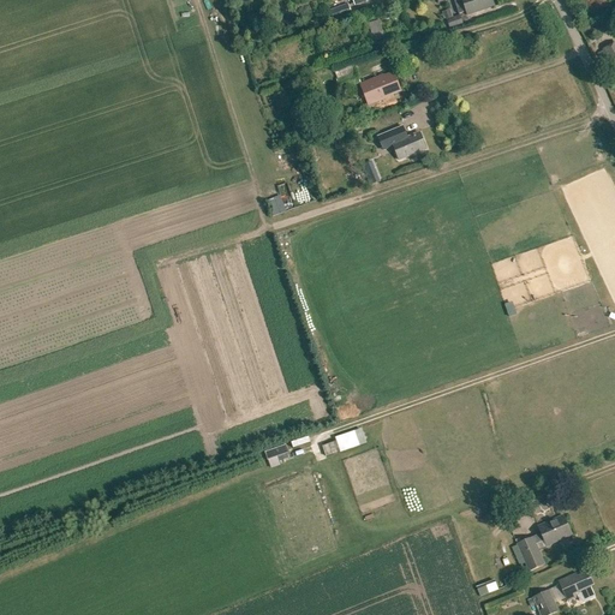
[(465,12),(466,16),(494,7),(491,0),(458,0),(454,1),(459,15),(465,12)]
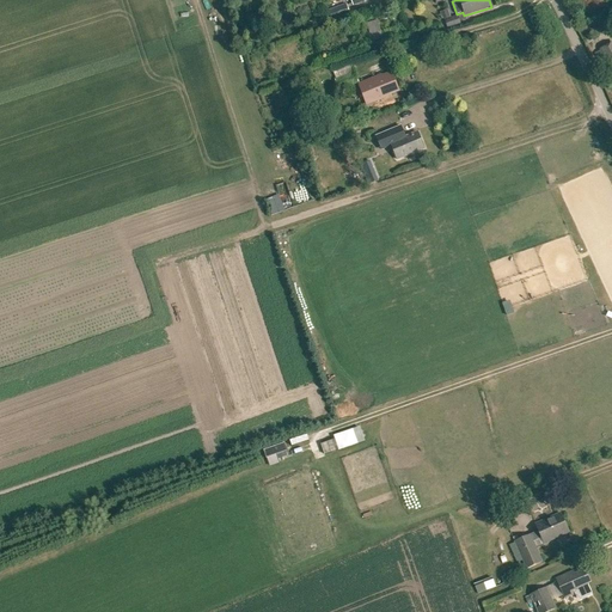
[(346,5),(329,11),(332,20),(349,14),(346,5)]
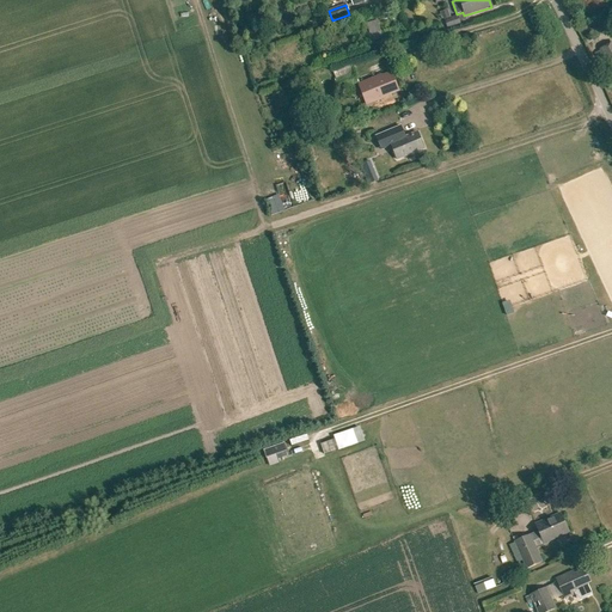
[(445,20),(447,29),(460,24),(458,17),(445,20)]
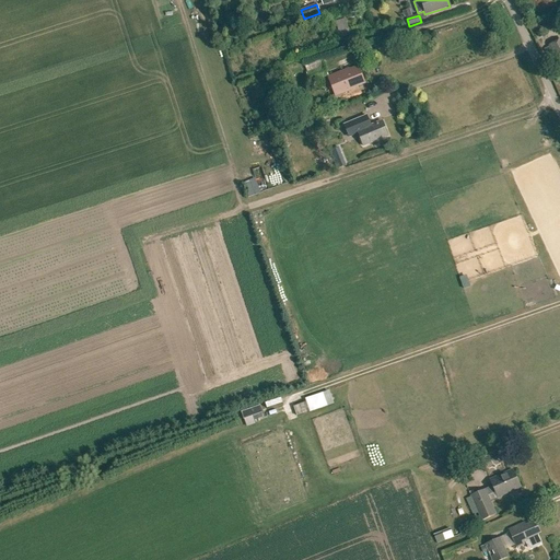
[(349,32),(346,19),(335,22),(340,38),(350,36),(349,32)]
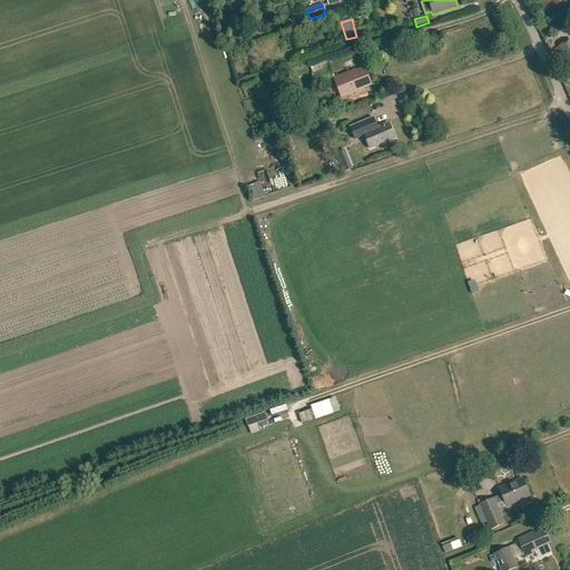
[(569,68),(569,43),(558,50),(568,70),(569,68)]
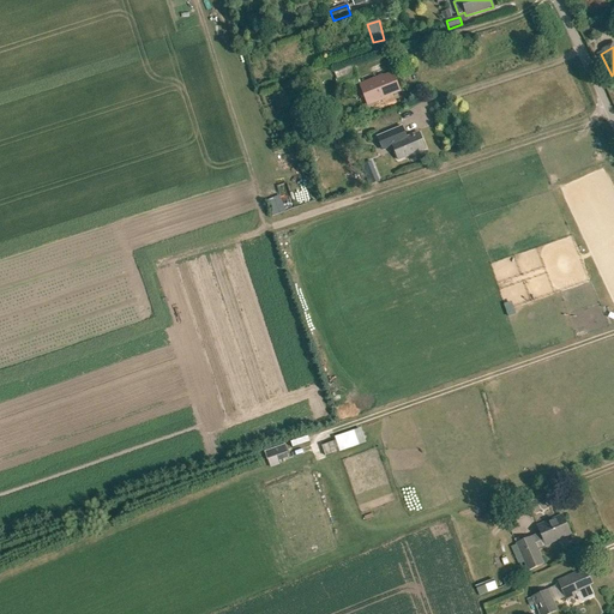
[(335,80),(338,91),(359,83),(354,72),(353,72),(350,65),(332,72),(336,80),(335,80)]
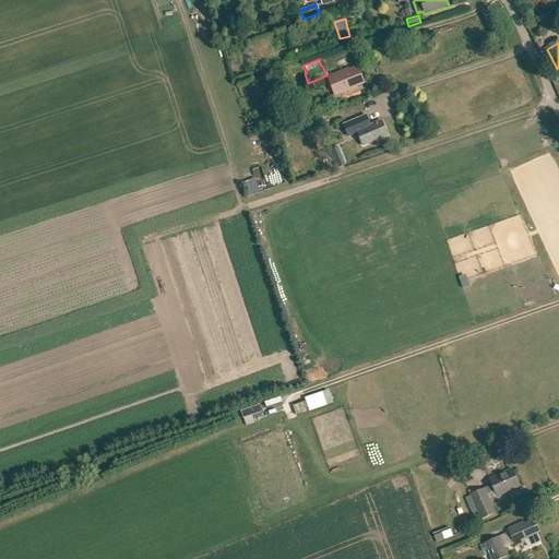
[(348,72),(348,70),(328,78),(334,96),(356,88),(356,86),(363,84),(357,69),(348,72)]
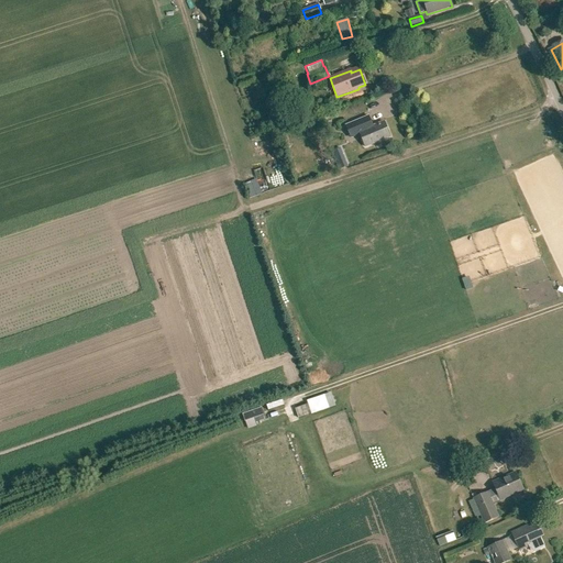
[(368,118),(368,117),(345,125),(350,135),(359,132),(365,147),(389,138),(384,123),(371,128),(367,118),(368,118)]
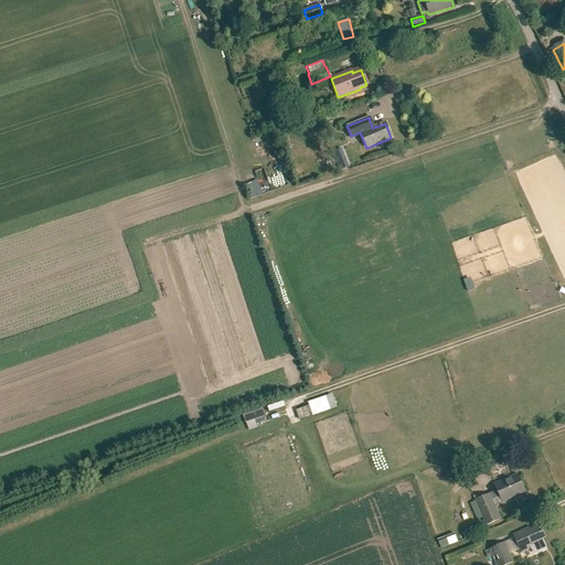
[(306,126),(308,136),(327,131),(323,120),(306,126)]
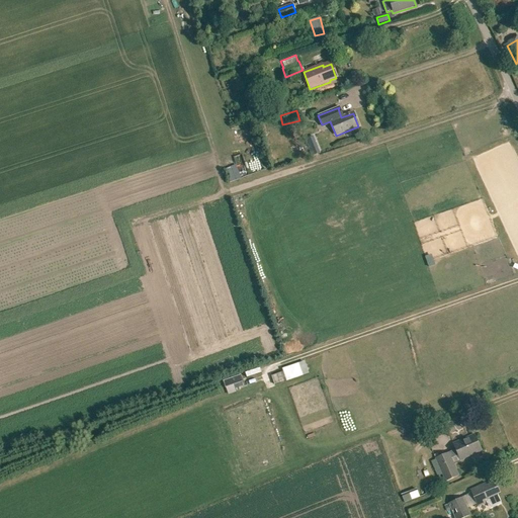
[(303,376),(298,363),(282,369),(286,381),(303,376)]
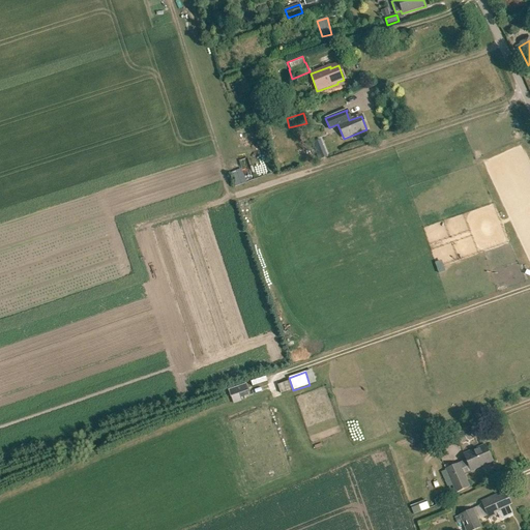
[(263,376),(247,379),(248,386),(264,383),(263,376)]
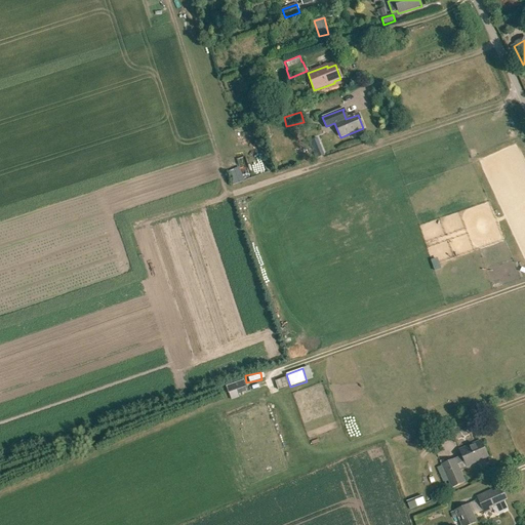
[(246,387),(244,380),(226,387),(229,393),(231,401),(239,398),(237,390),(246,387)]
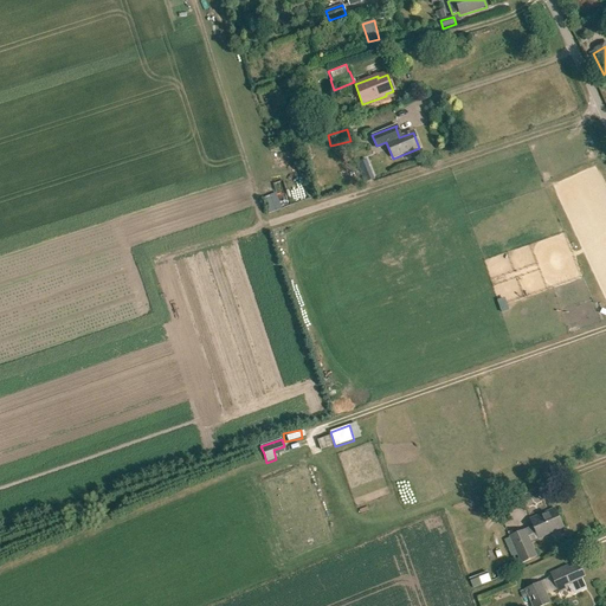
[(530,520),(534,527),(510,536),(522,563),(537,556),(528,536),(536,533),(540,539),(563,528),(555,508),(530,520)]
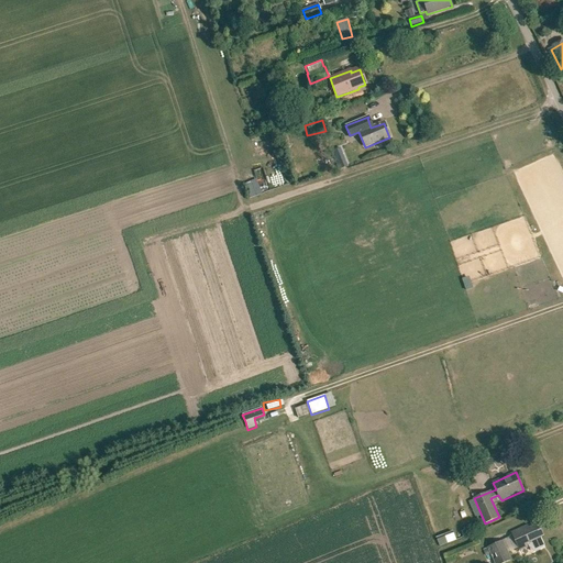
[(528,528),(528,526),(511,533),(519,551),(529,547),(529,545),(541,540),(540,537),(542,536),(538,523),(528,528)]
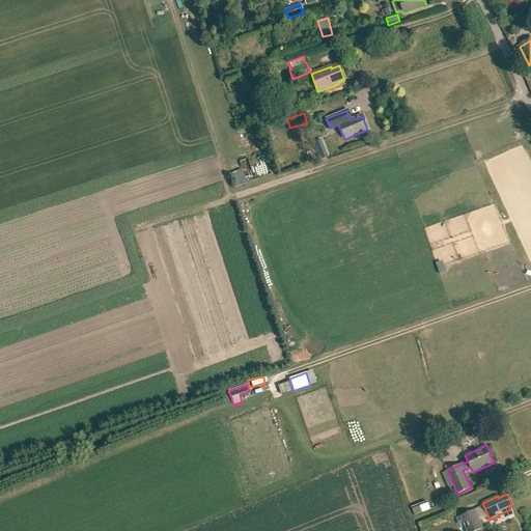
[(424,510),(434,508),(431,500),(422,502),(424,510)]
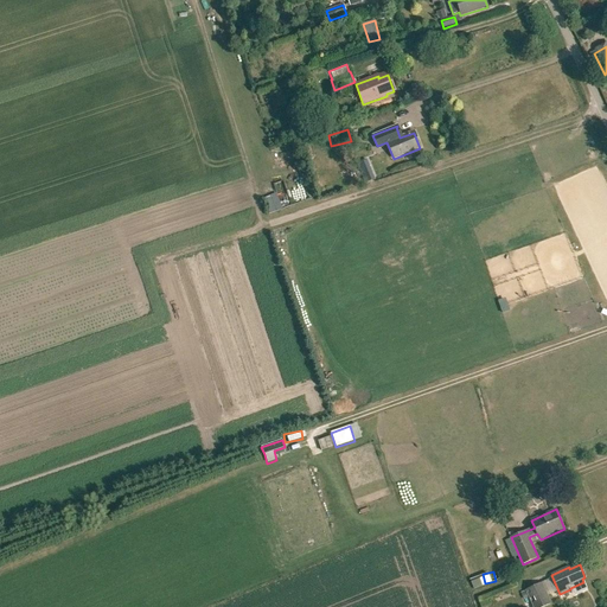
[(526,590),(534,606),(543,606),(551,604),(542,583),(526,590)]
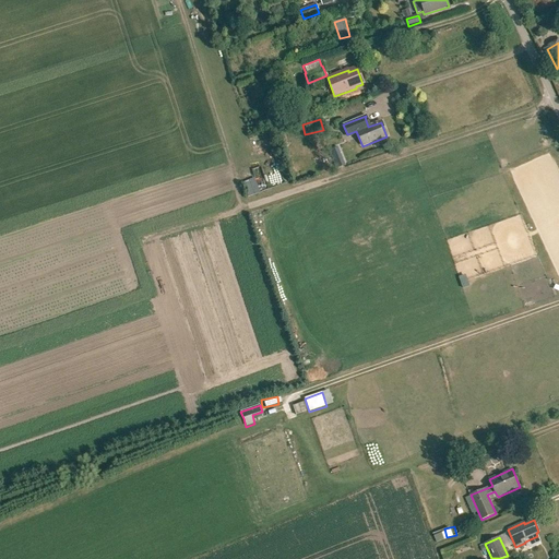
All buildings are outlined.
